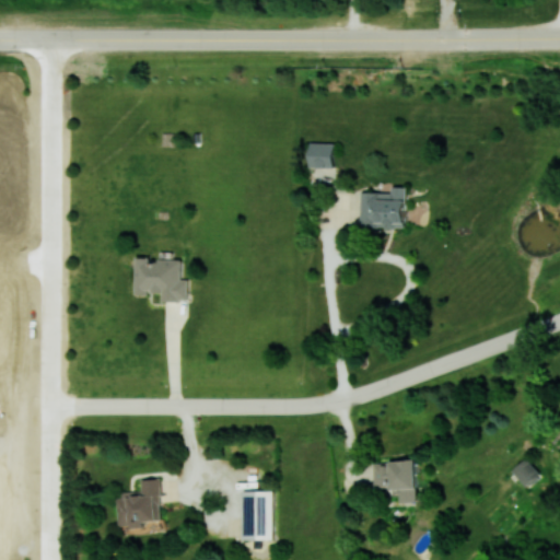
[(311,166),(335,167),(336,142),(311,142),(311,166)]
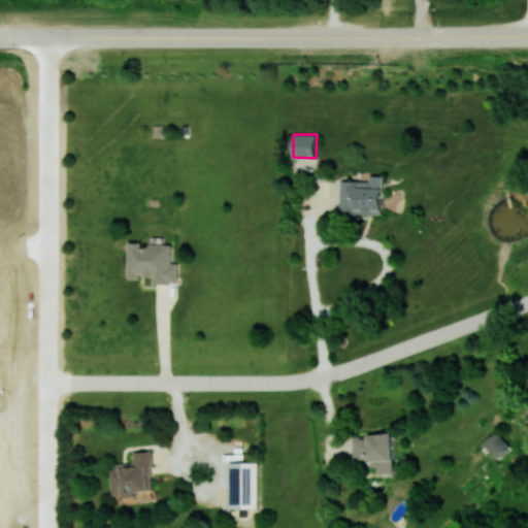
[(384,175),(370,175),(370,180),(341,180),(340,213),(384,215),(384,175)]
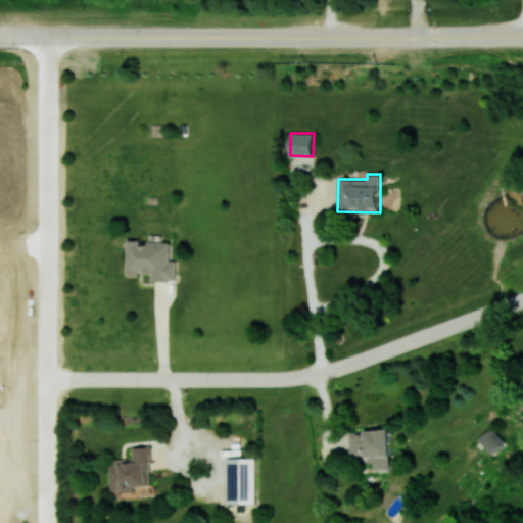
[(171,243),(139,242),(139,240),(128,240),(127,273),(152,274),(151,280),(176,281),(177,260),(170,260),(171,243)]
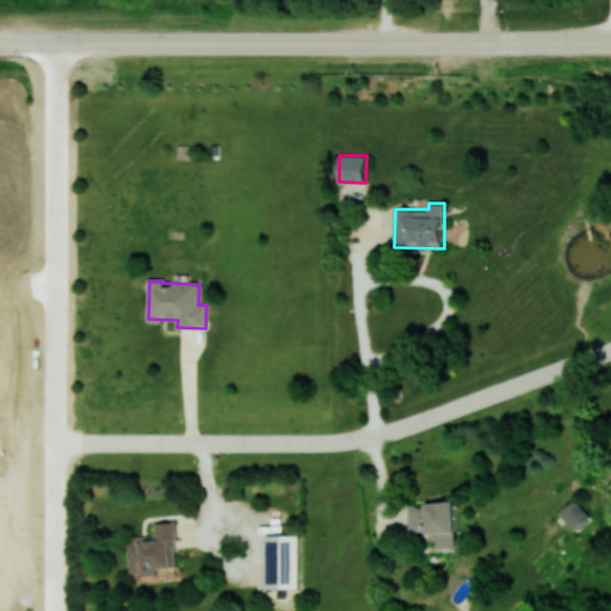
[(559,513),(575,531),(591,517),(574,499),(559,513)]
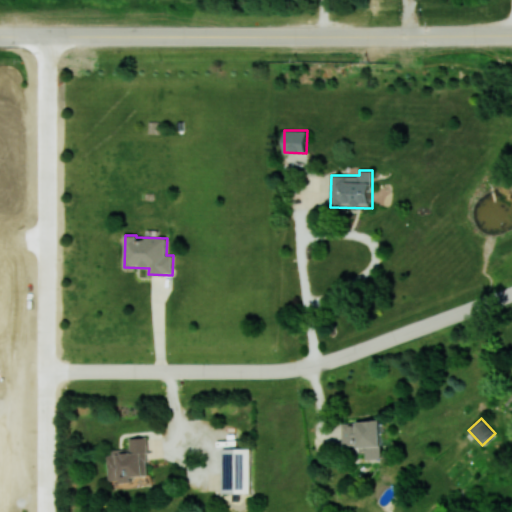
[(383,458),(381,420),(342,422),(343,446),(366,445),(367,459),(383,458)]
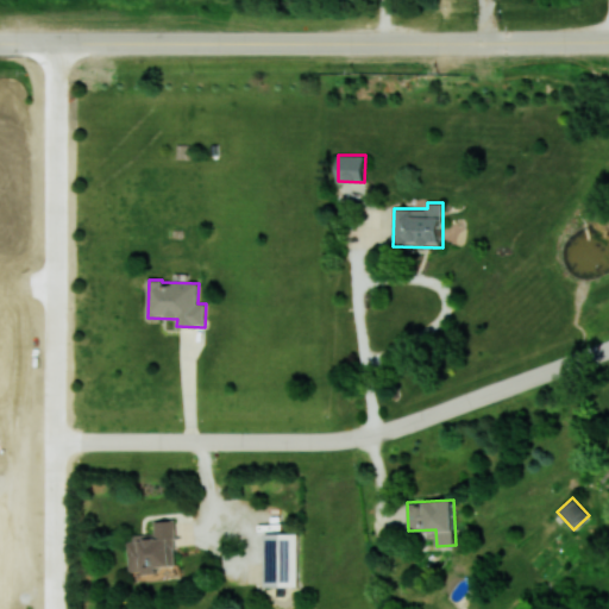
[(177,565),(175,519),(155,520),(156,535),(130,537),(131,573),(159,572),(159,566),(177,565)]
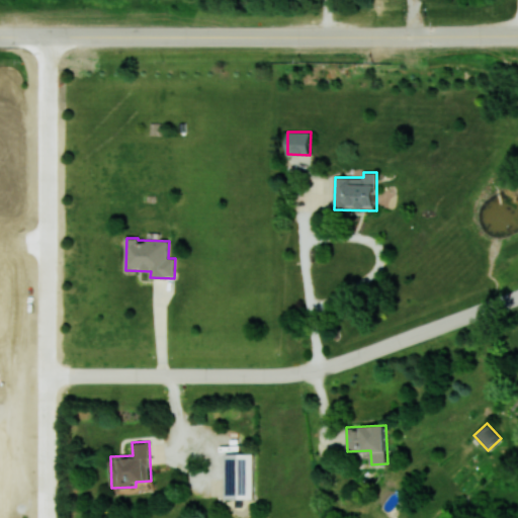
[(254,453),(226,453),(226,499),(254,498),(254,453)]
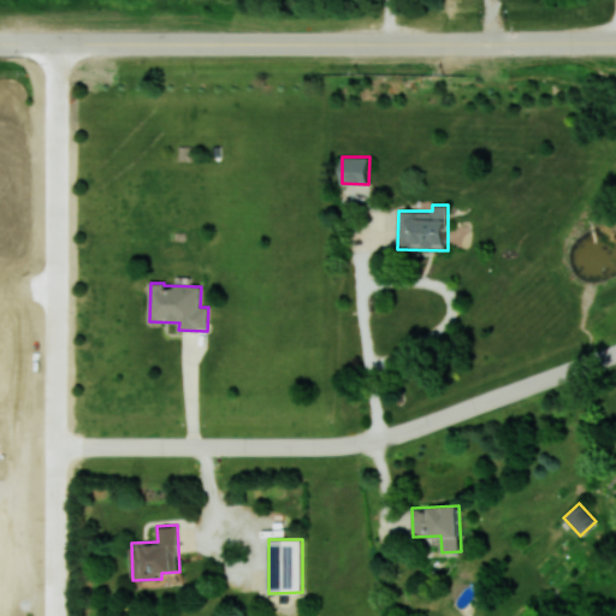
All buildings are outlined.
